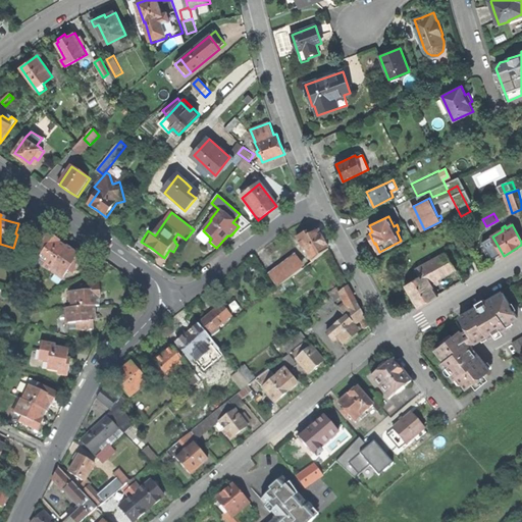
[(303,235),(297,238),(304,252),(306,252),(312,262),(328,250),(323,239),(319,230),(310,236),(308,232),(303,235)]
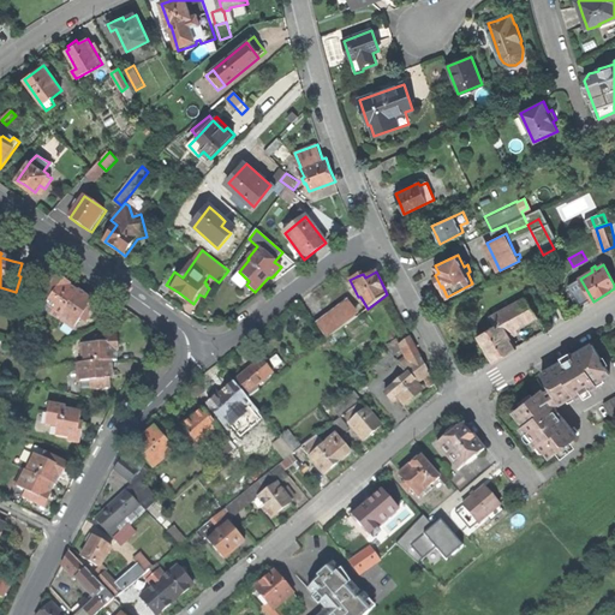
[(66,280),(57,274),(42,294),(49,299),(43,308),(59,320),(59,317),(78,291),(71,285),(70,286),(64,282),(66,280)]
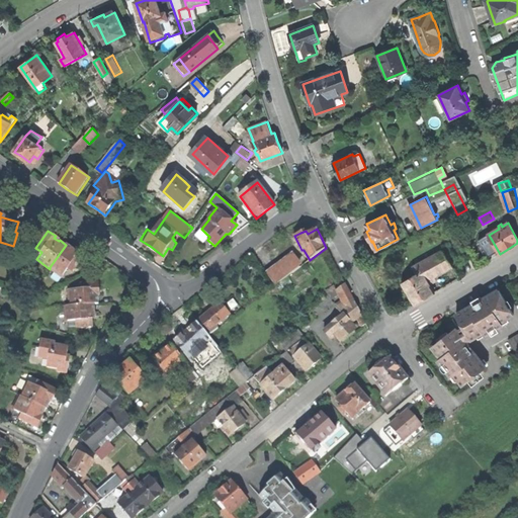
[(68,243),(66,245),(50,267),(63,276),(69,268),(73,271),(84,256),(78,251),(76,253),(73,251),(75,248),(68,243)]
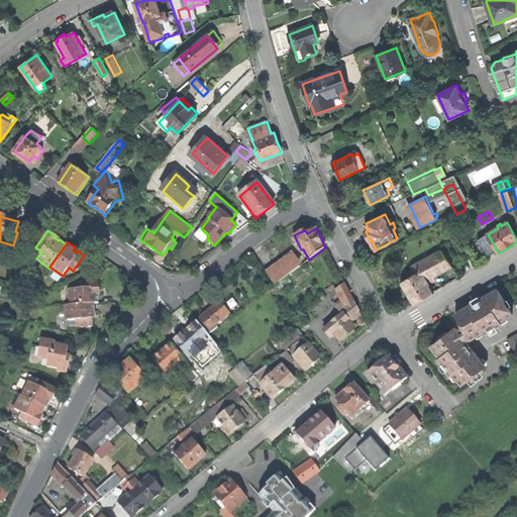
[(423,298),(433,292),(427,283),(433,279),(431,275),(450,264),(446,256),(451,254),(447,247),(413,267),(417,275),(401,283),(413,304),(423,298)]
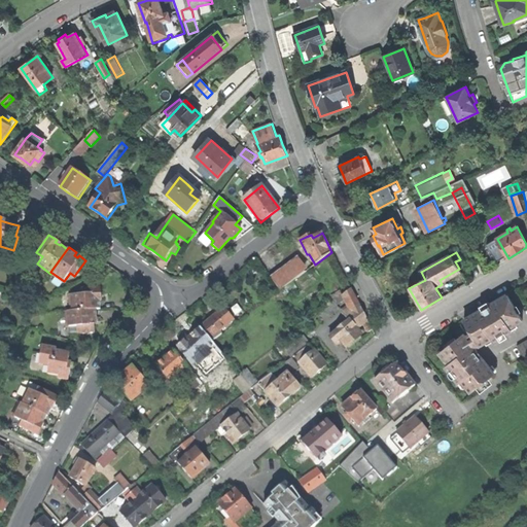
[(306,272),(296,259),(272,278),(281,290),(306,272)]
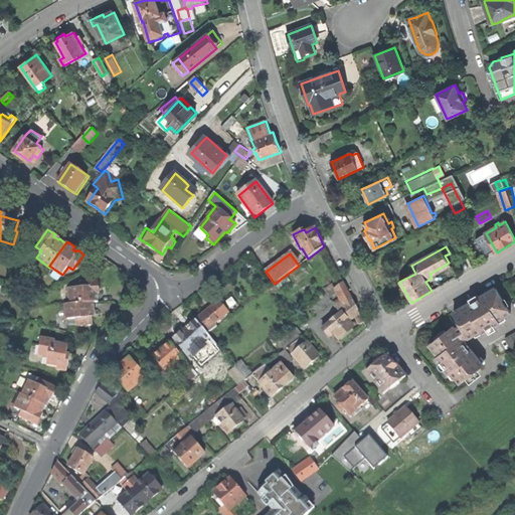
[(99,280),(80,282),(80,287),(67,288),(69,303),(95,301),(99,301),(98,293),(96,293),(96,288),(99,288),(99,280)]
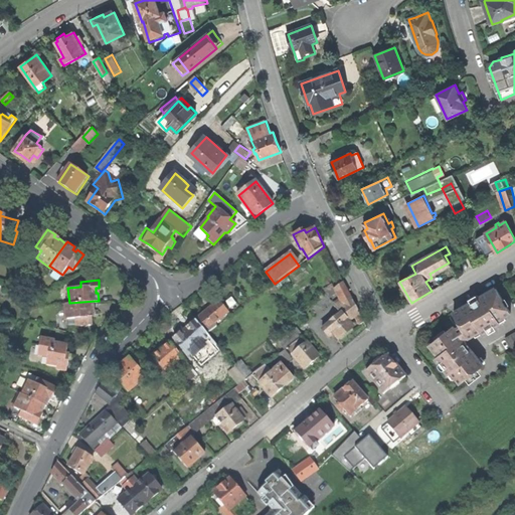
[(343,335),(352,327),(348,321),(355,316),(359,325),(364,322),(343,283),(335,289),(341,300),(333,305),(341,313),(322,329),(327,335),(332,331),(339,339),(343,335)]
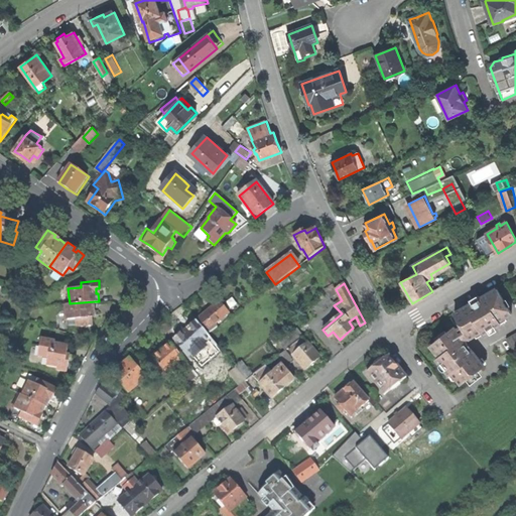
[(512,313),(497,288),(483,297),(483,296),(468,305),(468,306),(455,314),(462,326),(463,329),(453,335),(449,331),(449,330),(435,342),(438,345),(433,349),(439,356),(436,359),(443,367),(449,375),(453,373),(458,379),(461,384),(484,366),(466,342),(475,336),(483,331),(487,329),(489,332),(493,330),(499,326),(497,323),(505,317),(512,313)]
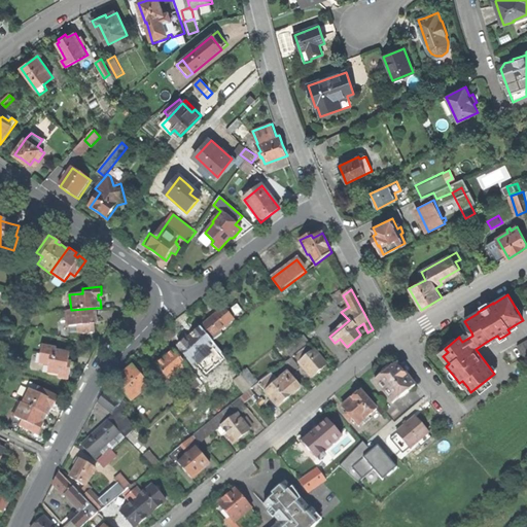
[(98,317),(97,308),(71,310),(66,311),(67,326),(79,325),(79,334),(97,331),(96,323),(95,317),(98,317)]
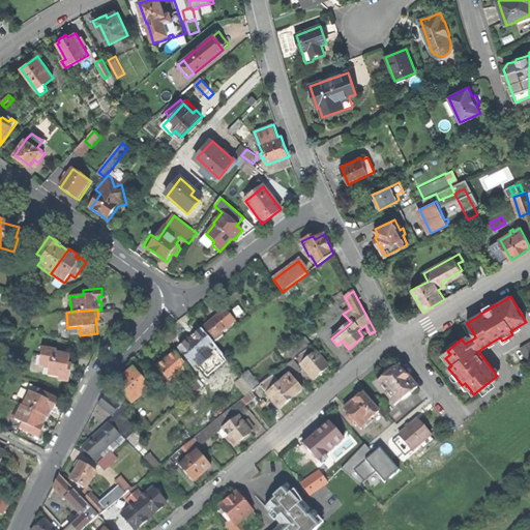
[(235,321),(226,310),(217,317),(202,329),(213,344),(224,335),(219,330),(225,325),(226,328),(235,321)]
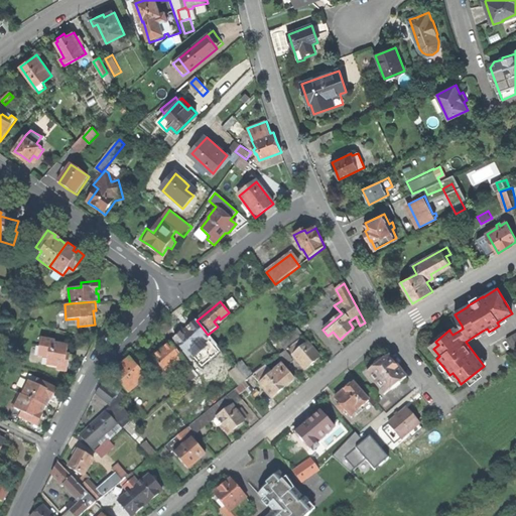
[(507,320),(505,317),(497,323),(499,326),(507,320)]
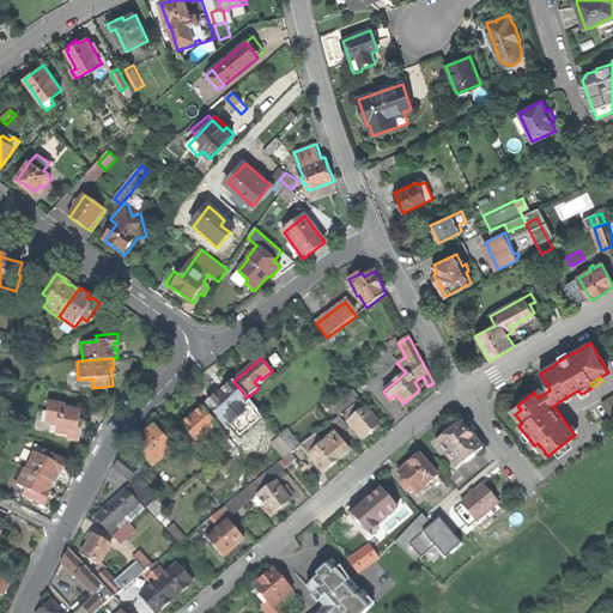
[(202,389),(194,380),(186,386),(194,396),(202,389)]
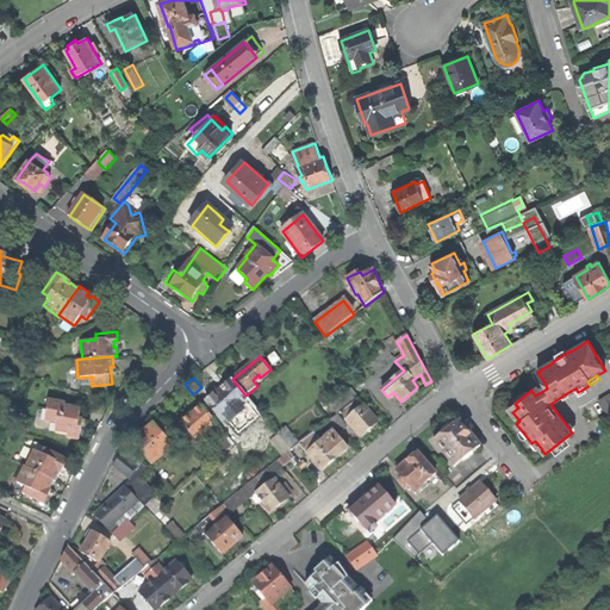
[(257,409),(246,396),(232,379),(221,388),(206,402),(223,421),(232,412),(237,418),(243,412),(238,408),(244,402),(254,412),(257,409)]
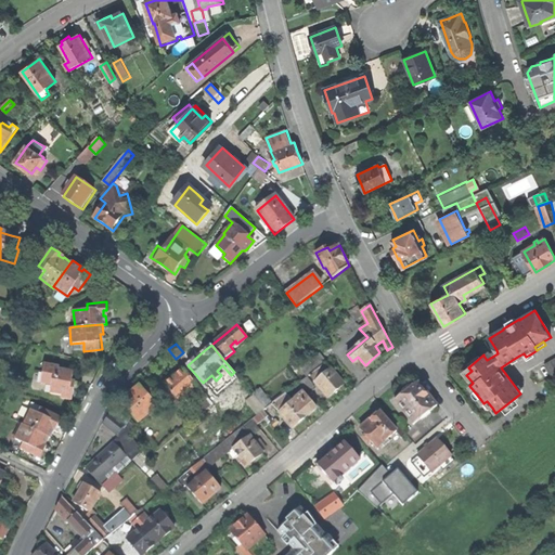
[(312,349),(324,363),(325,363),(330,360),(317,345),(312,349)]
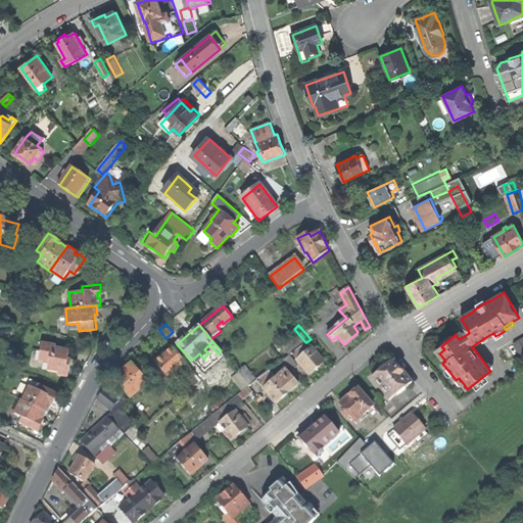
[(461,332),(456,335),(459,339),(469,333),(468,330),(462,334),(461,332)]
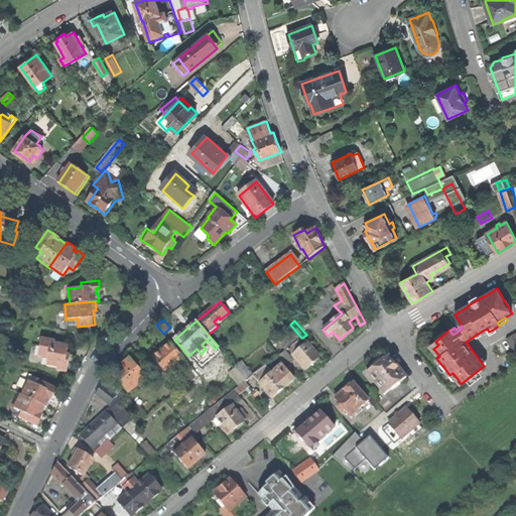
[(477,340),(485,335),(483,331),(475,336),(477,340)]
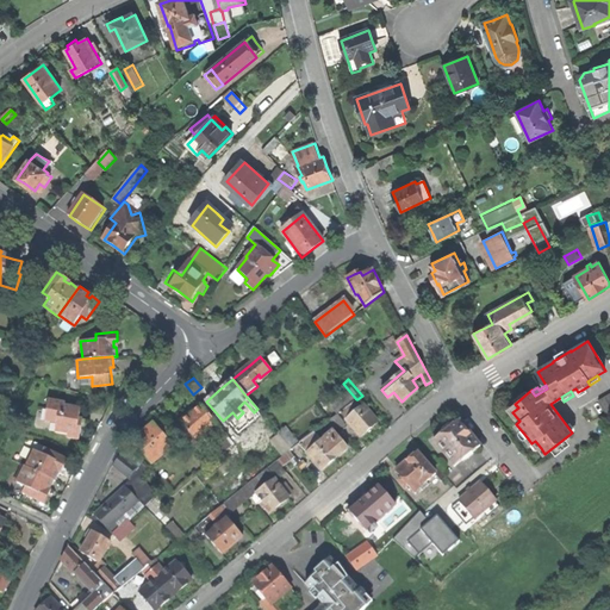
[(609,410),(609,404),(605,397),(599,400),(607,412),(609,410)]
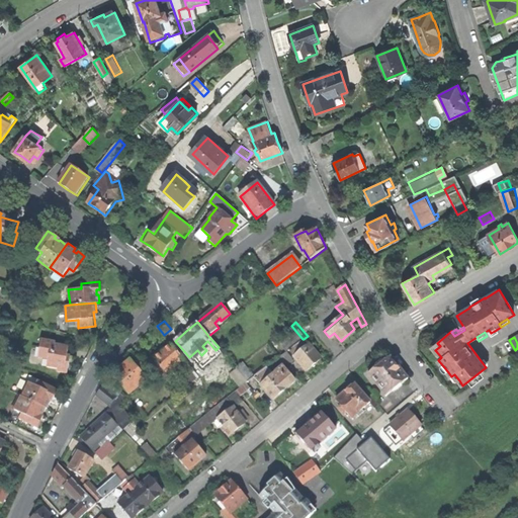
[(67,355),(69,347),(55,344),(56,342),(41,339),(38,357),(48,359),(47,367),(57,369),(57,371),(67,373),(69,362),(66,362),(67,355)]
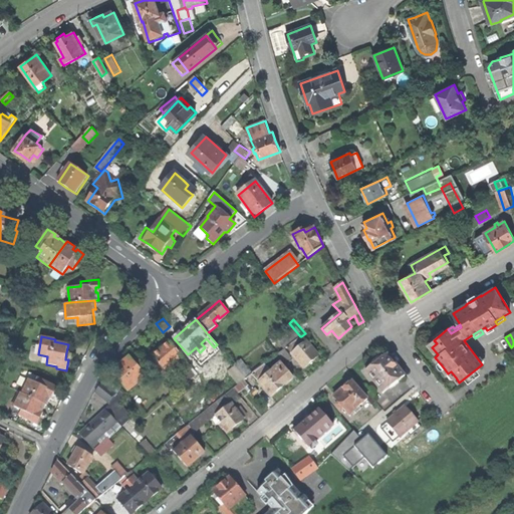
[(300,336),(286,347),(304,367),(310,361),(318,355),(301,336),(300,336)]
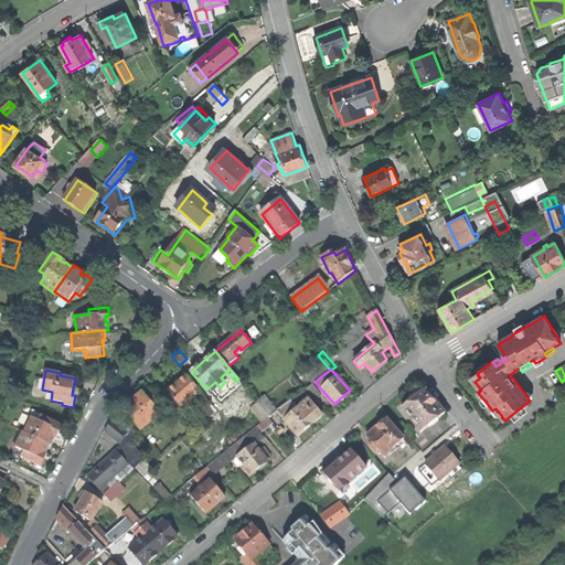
[(200,391),(187,375),(177,383),(162,396),(176,412),(181,407),(200,391)]
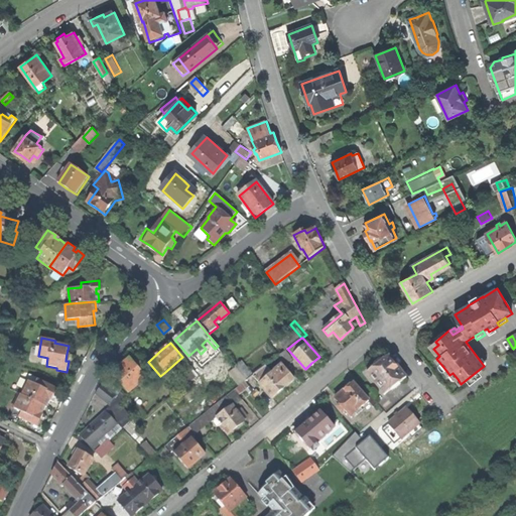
[(278,356),(288,367),(293,362),(290,359),(290,357),(285,351),(278,356)]
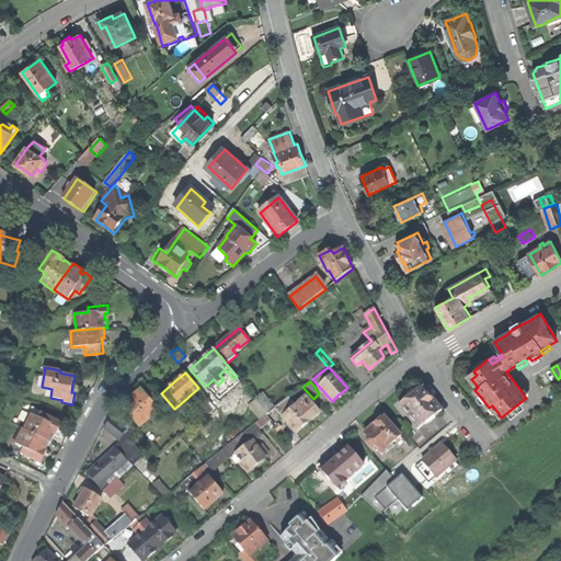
[(421,388),(419,388),(410,396),(398,405),(416,430),(442,410),(425,389),(423,388),(421,388)]
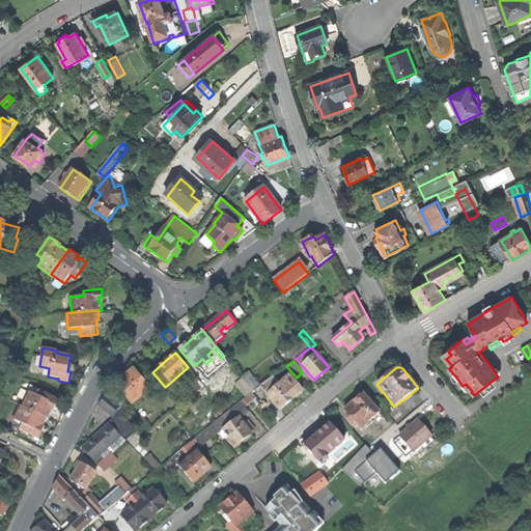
[(170,393),(165,387),(152,372),(150,369),(140,378),(134,369),(129,373),(115,384),(132,403),(154,385),(165,397),(170,393)]
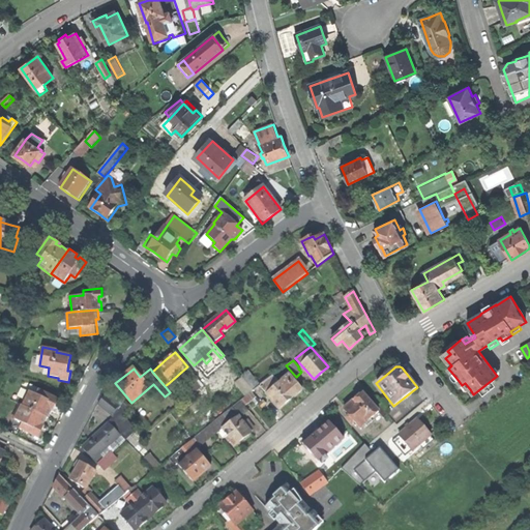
[(253,390),(260,385),(247,372),(241,377),(253,390)]
